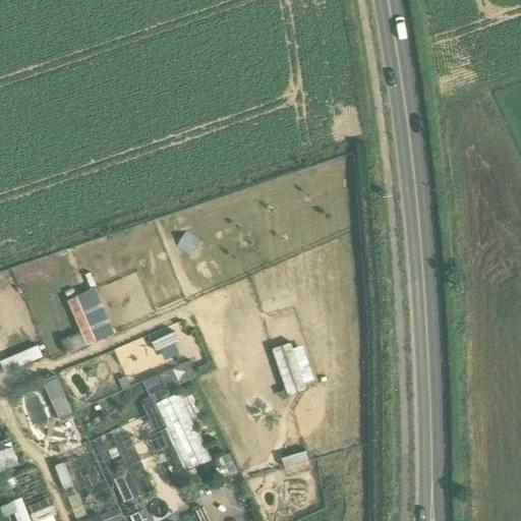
[(97,287),(69,298),(88,344),(116,333),(97,287)]
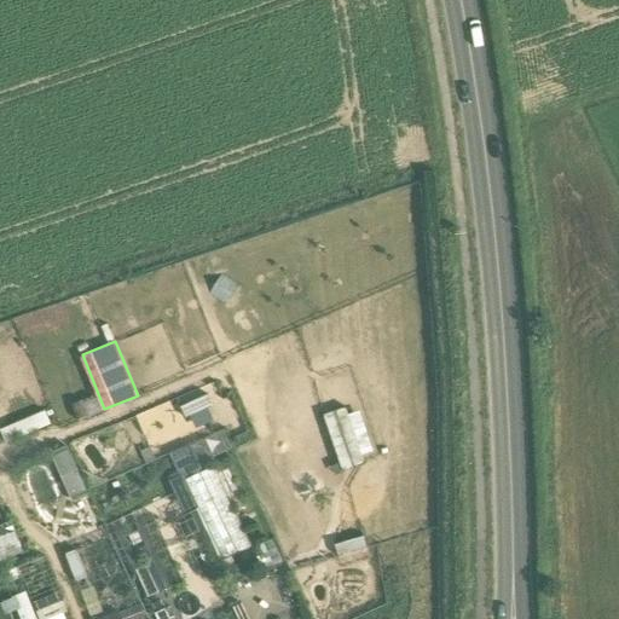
[(192,426),(215,418),(208,395),(185,404),(192,426)]
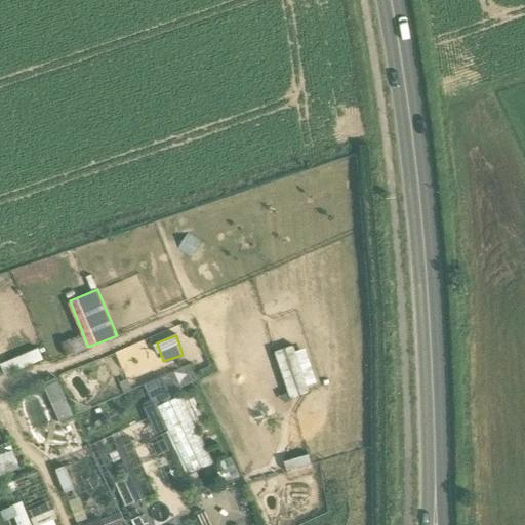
[(290,395),(319,386),(305,344),(277,353),(290,395)]
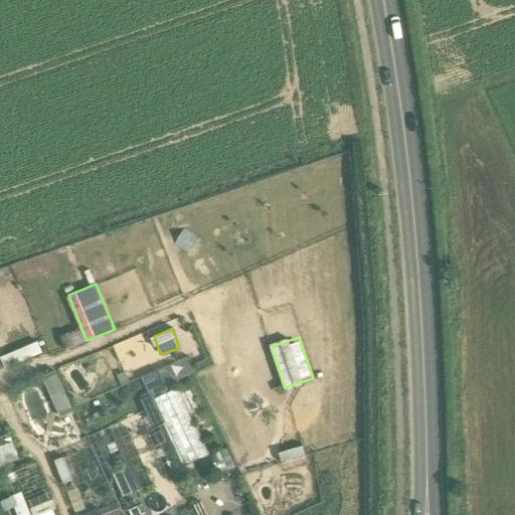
[(60,414),(74,408),(57,370),(43,376),(60,414)]
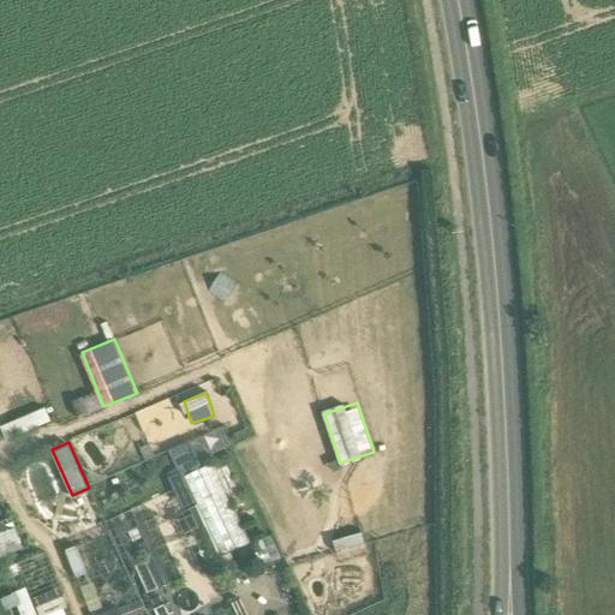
[(250,543),(213,464),(184,477),(221,556),(250,543)]
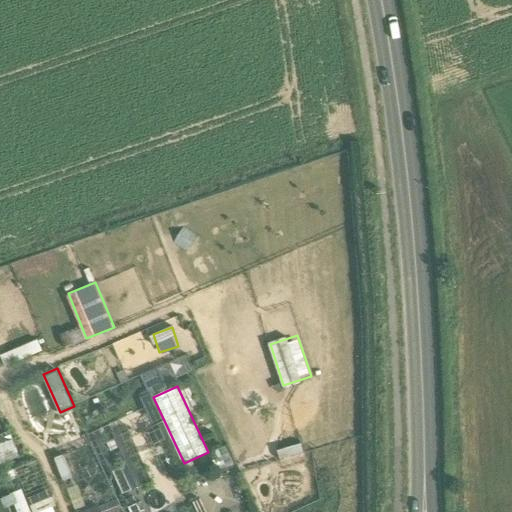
[(0,434),(0,463),(19,458),(12,431),(0,434)]
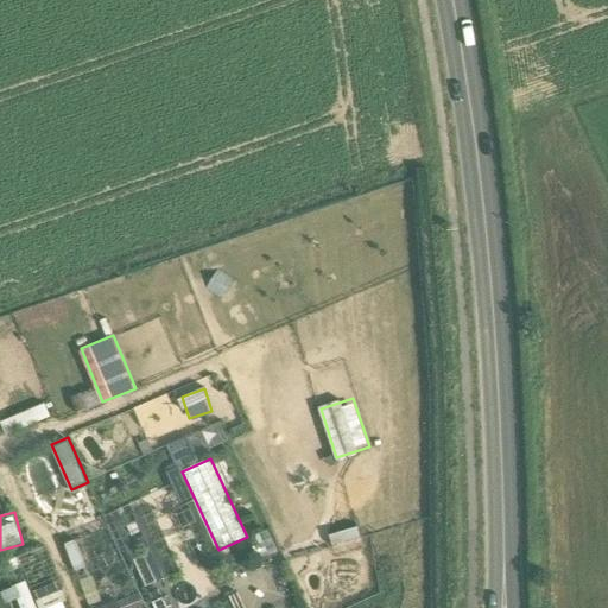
[(21,607),(37,607),(26,581),(14,586),(21,607)]
